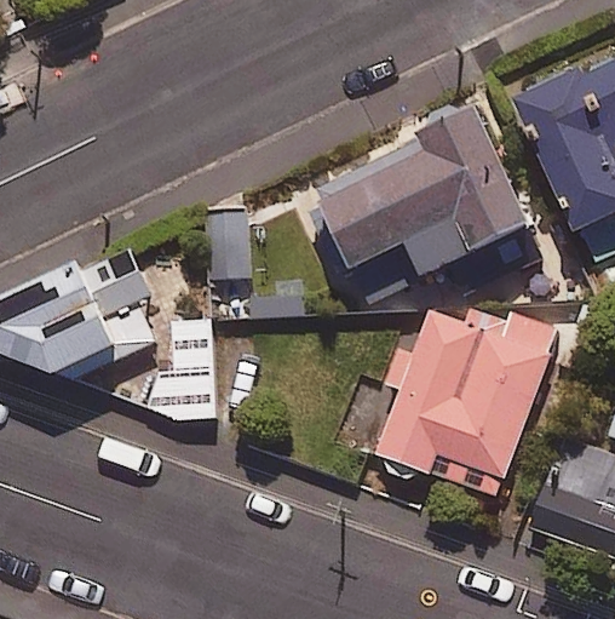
[(614,61),(524,101),(595,261),(614,251),(614,219),(613,215),(614,213),(614,61)]
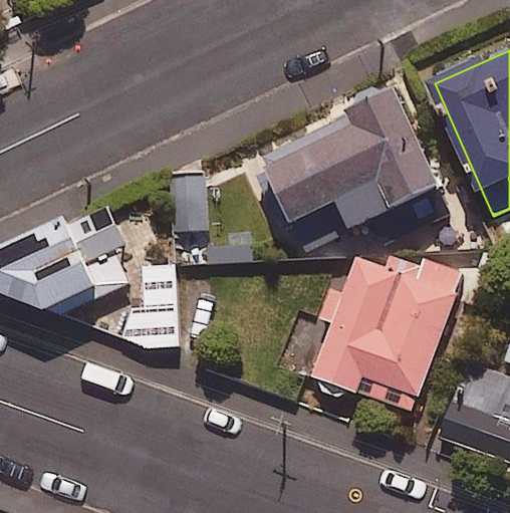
[(305,252),(368,222),(379,245),(413,229),(402,206),(441,187),(396,91),(250,161),(282,229),(292,224),(305,252)]
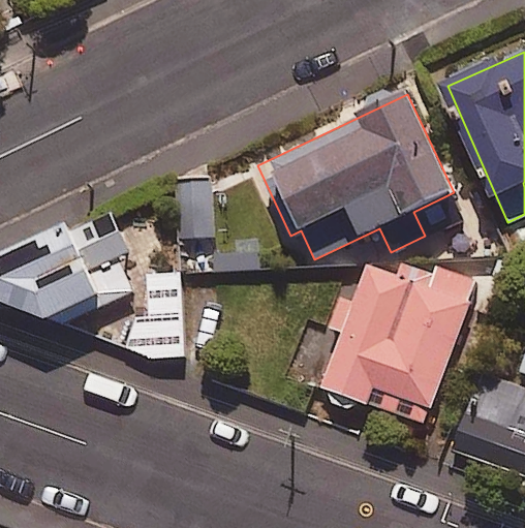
[(214,175),(178,177),(181,227),(218,225),(214,175)]
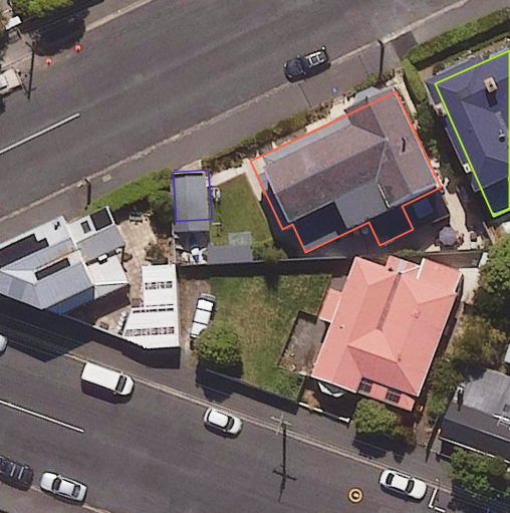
[(0,299),(49,318),(131,286),(118,257),(131,252),(115,214),(0,259),(0,299)]
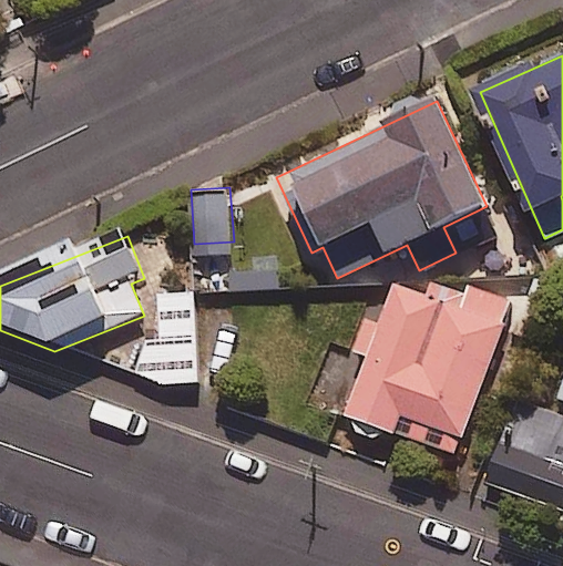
[(346,415),(355,418),(350,429),(381,440),(386,429),(457,454),(510,301),(473,288),(419,294),(392,284),(346,415)]
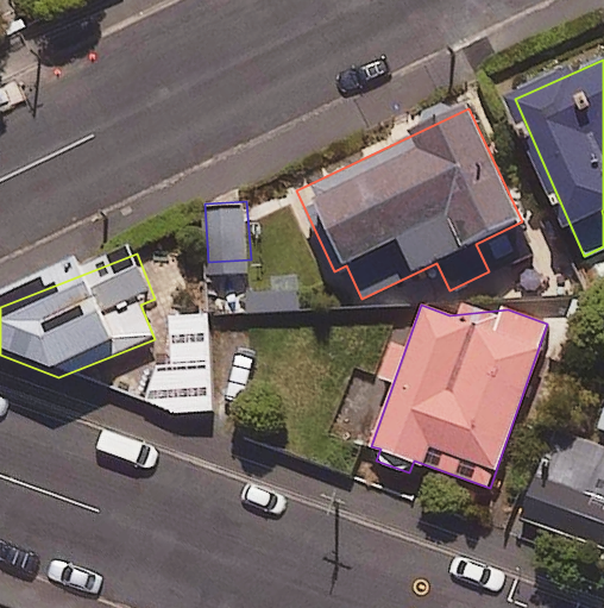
[(209,407),(209,334),(169,334),(169,407),(209,407)]
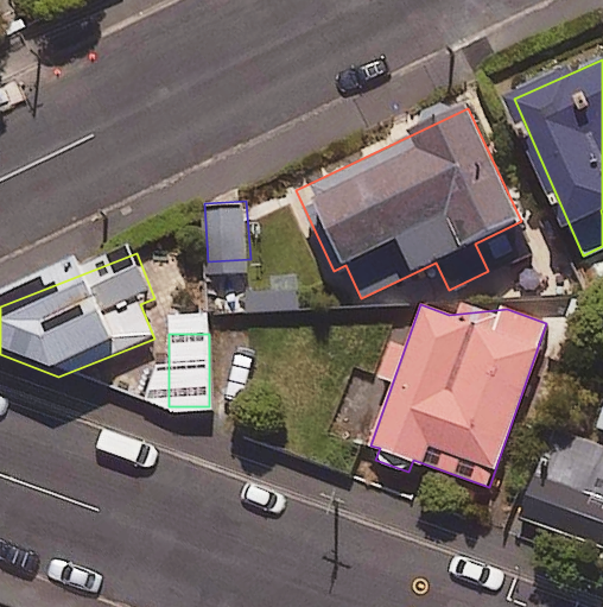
[(524,517),(602,544),(602,396),(588,440),(554,429),(524,517)]
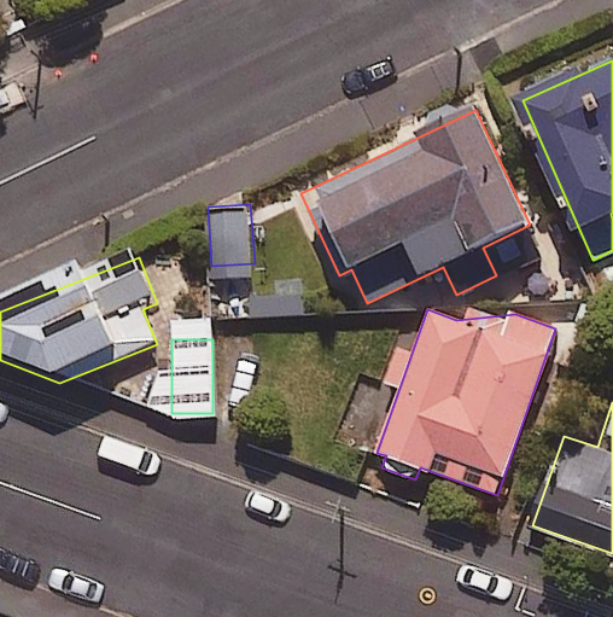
[(0,616),(57,616),(0,594),(0,616)]
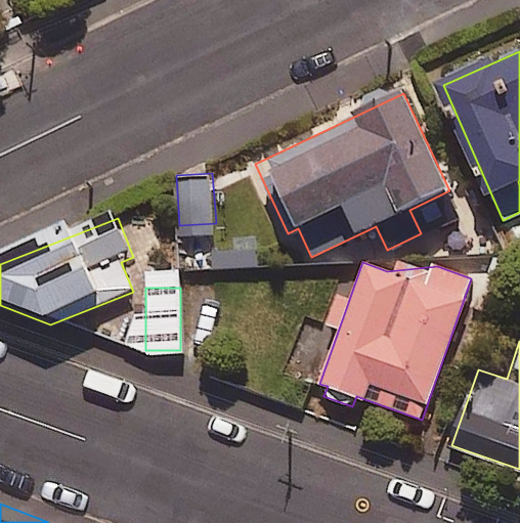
All buildings are outlined.
